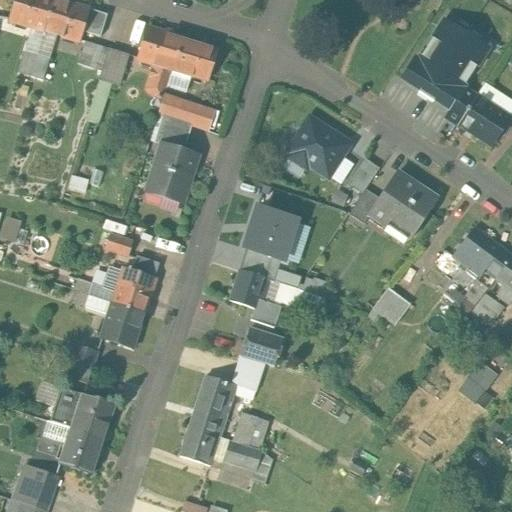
[(53,0),(15,0),(9,20),(33,27),(44,30),(45,30),(53,0)]
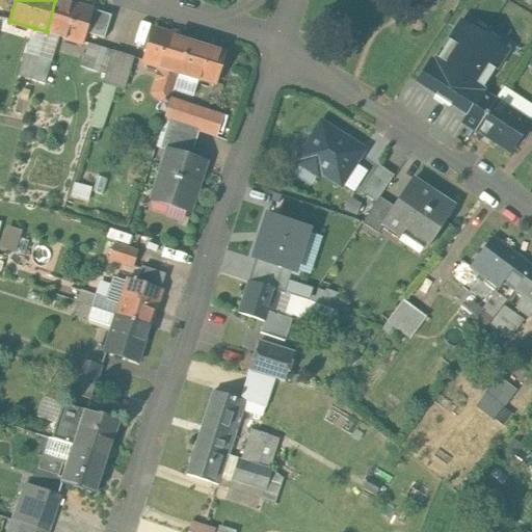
[(112,14),(65,0),(55,0),(47,31),(58,35),(83,43),(86,31),(105,36),(112,14)]
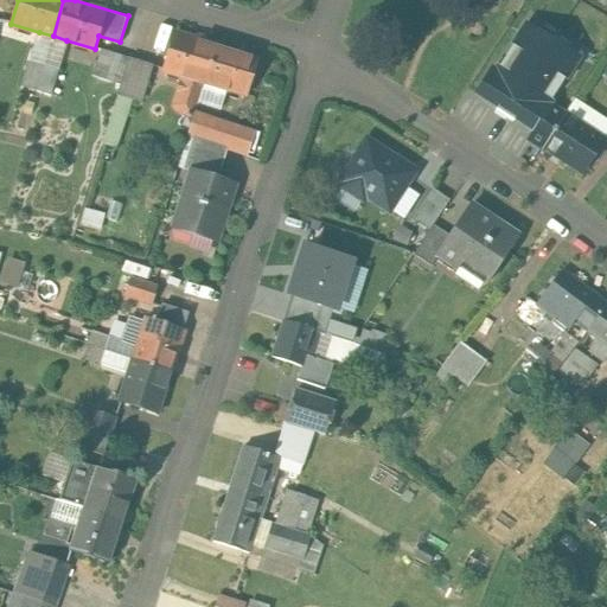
[(582,58),(524,20),(474,96),(530,132),(526,136),(543,148),(566,114),(551,106),(582,58)]
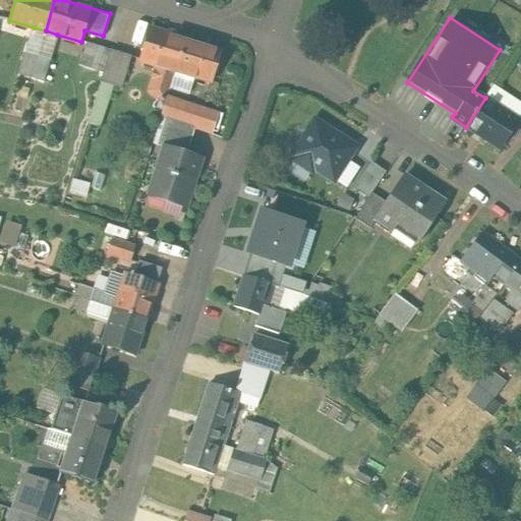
[(45,31),(34,27),(26,52),(38,56),(45,31)]
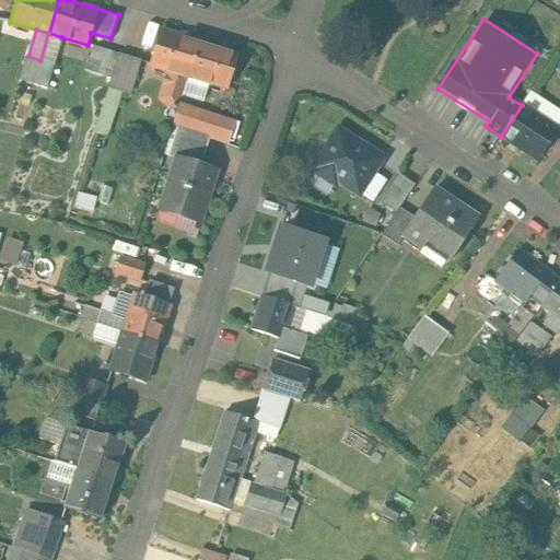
[(201,42),(164,30),(153,65),(170,70),(160,97),(165,103),(173,105),(173,106),(176,107),(176,106),(181,107),(181,106),(182,103),(185,93),(201,42)]
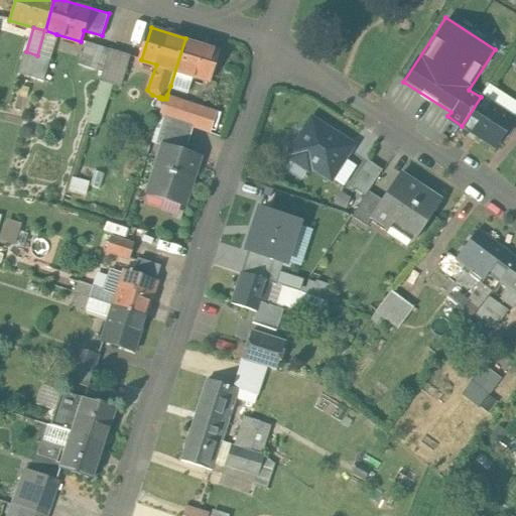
[(45,30),(44,30),(37,55),(49,59),(56,34),(45,30)]
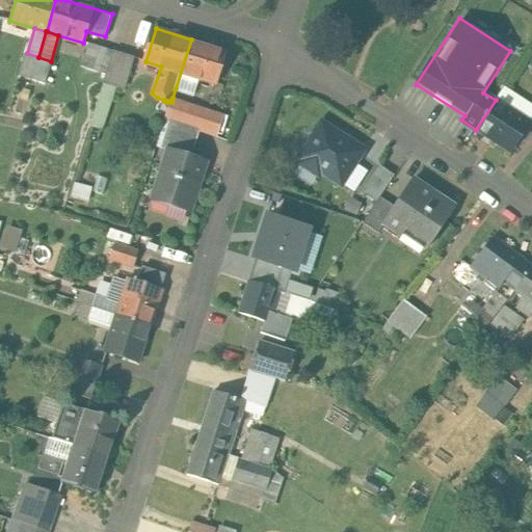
[(227,51),(191,40),(176,88),(195,95),(201,79),(216,84),(227,51)]
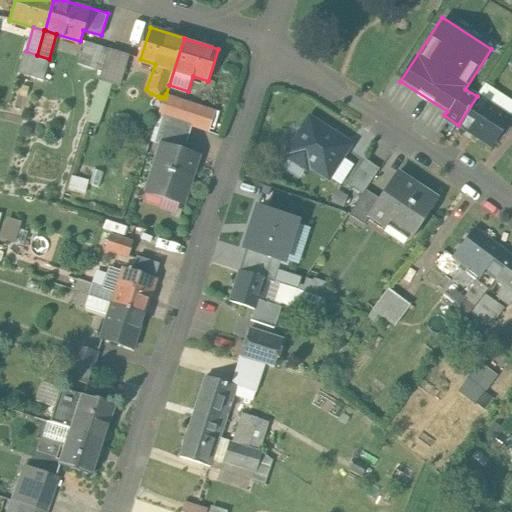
[(110,50),(88,42),(81,64),(103,71),(110,50)]
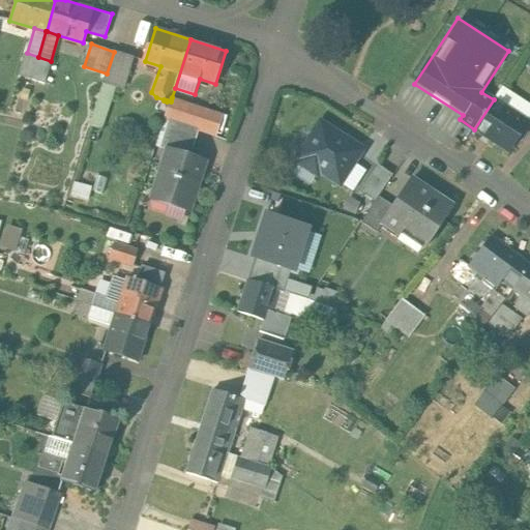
[(114,52),(107,74),(105,80),(114,83),(125,86),(135,58),(114,52)]
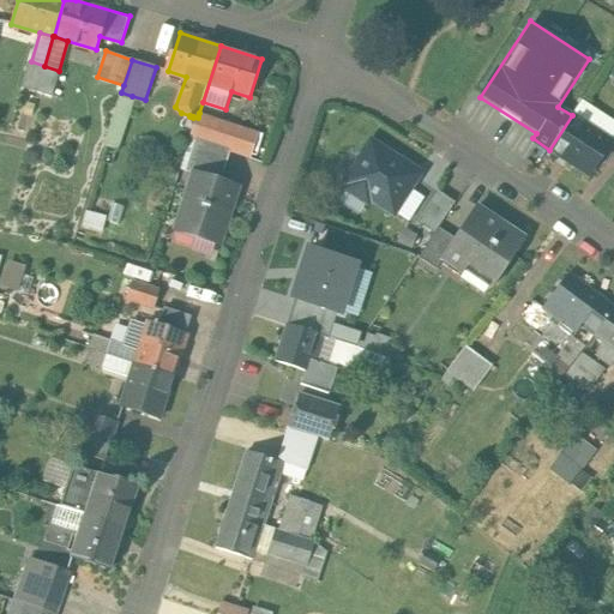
[(44,66),(31,61),(23,88),(36,92),(44,66)]
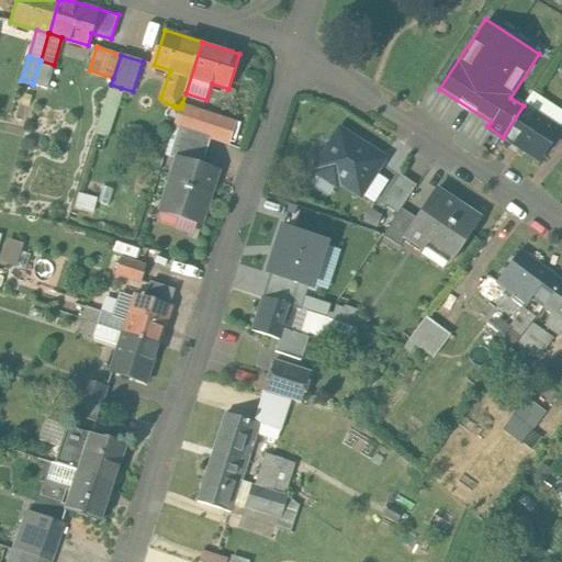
[(41,60),(33,85),(47,88),(54,65),(41,60)]
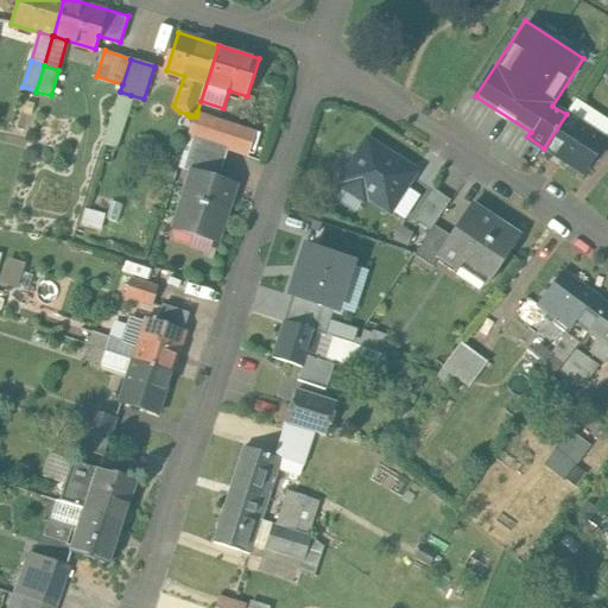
[(131,95),(120,92),(99,158),(108,162),(131,95)]
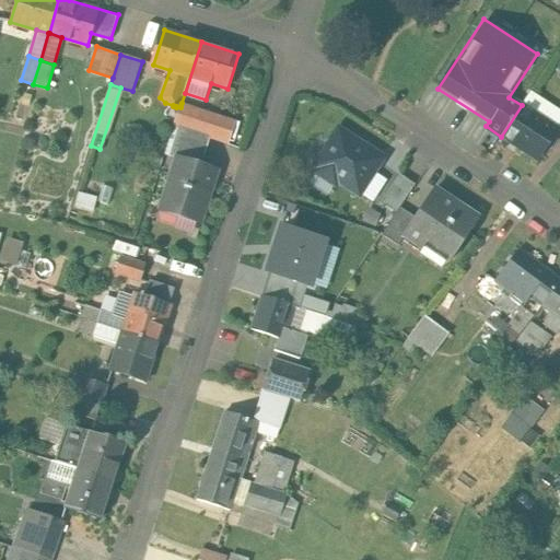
[(236,123),(182,103),(181,106),(213,117),(208,132),(212,133),(210,138),(229,146),(236,123)]
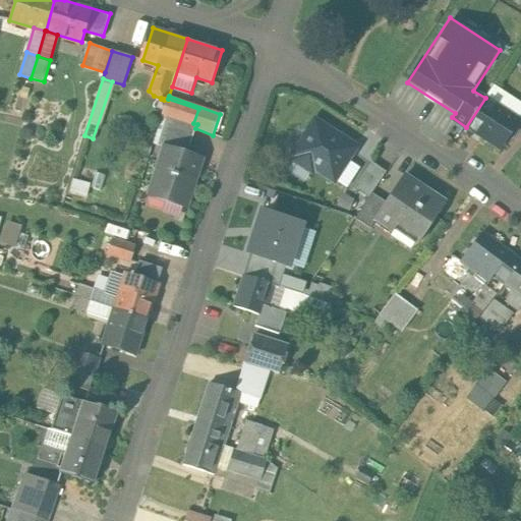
[(485,98),(466,127),(500,149),(519,120),(485,98)]
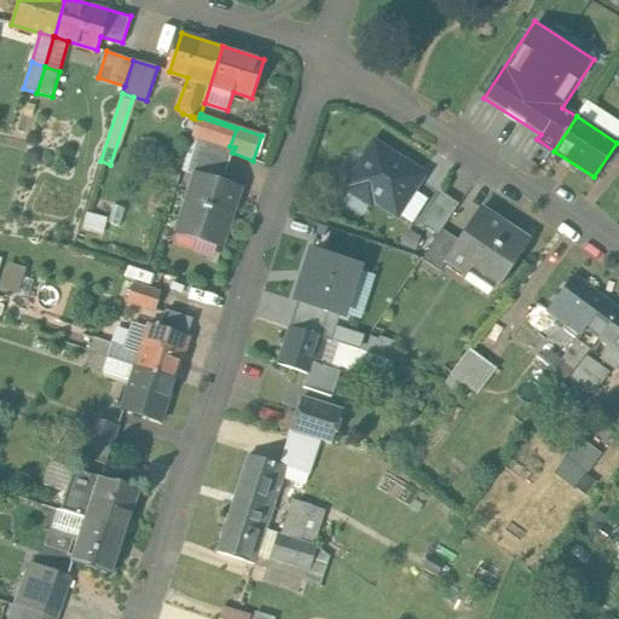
[(236,129),(200,117),(200,119),(194,136),(198,138),(230,146),(236,129)]
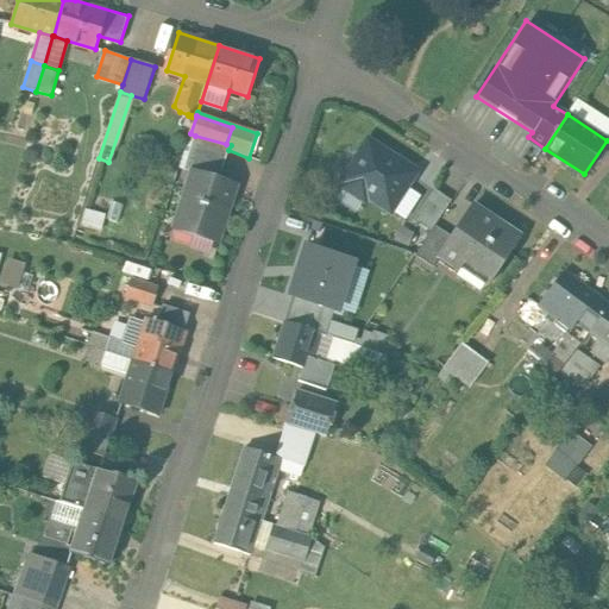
[(226,144),(195,136),(189,152),(224,163),(228,150),(231,145),(226,144)]
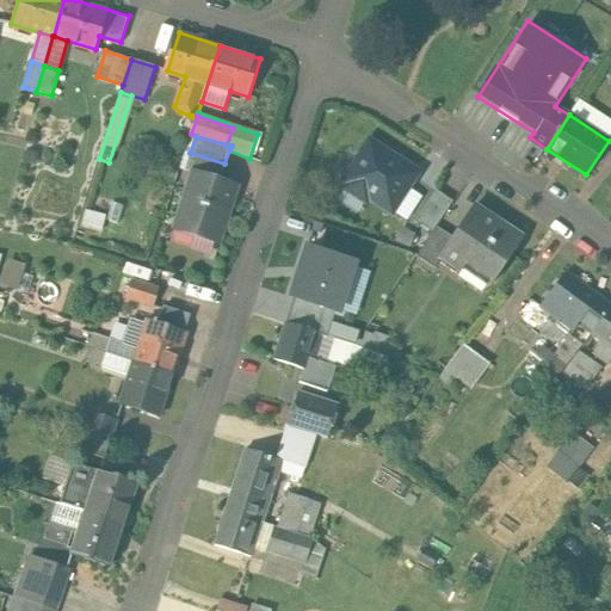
[(421,172),(368,137),(338,183),(341,185),(339,189),(366,207),(369,203),(392,217),(421,172)]
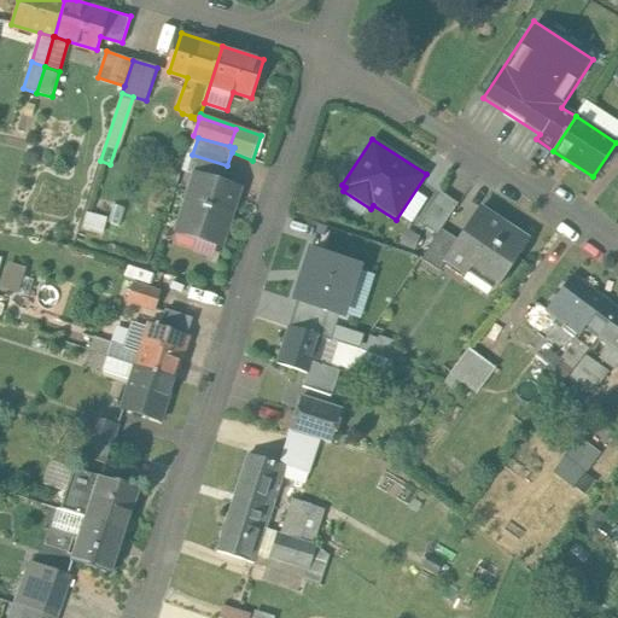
[(227,165),(192,155),(187,172),(197,175),(197,173),(222,181),(227,165)]
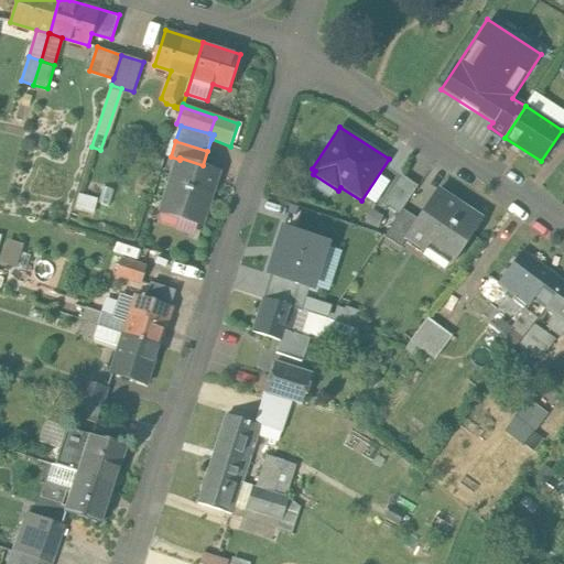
[(203,165),(180,158),(180,160),(161,218),(176,224),(179,217),(198,224),(215,170),(203,165)]
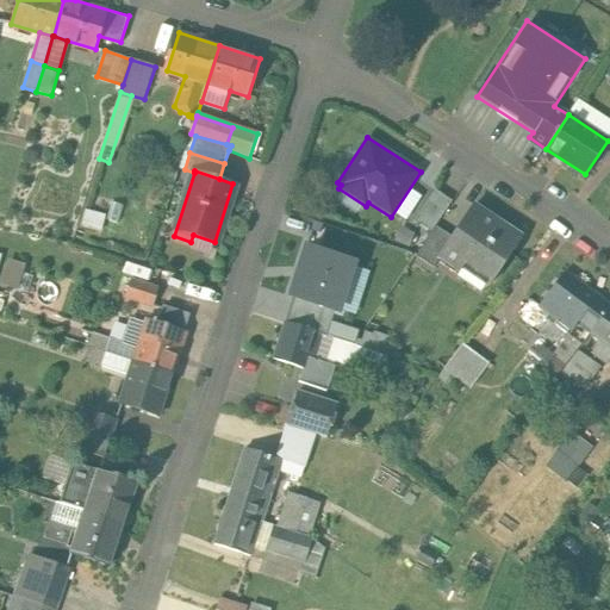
[(437,186),(415,219),(431,230),(454,198),(437,186)]
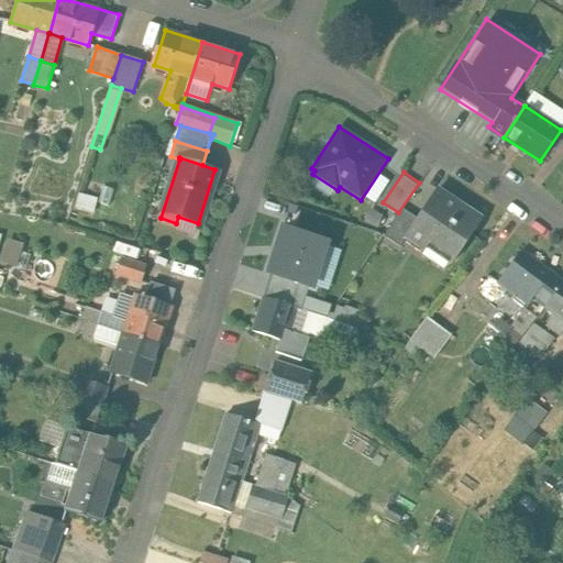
[(417,220),(406,236),(407,236),(450,265),(479,221),(435,191),(417,220)]
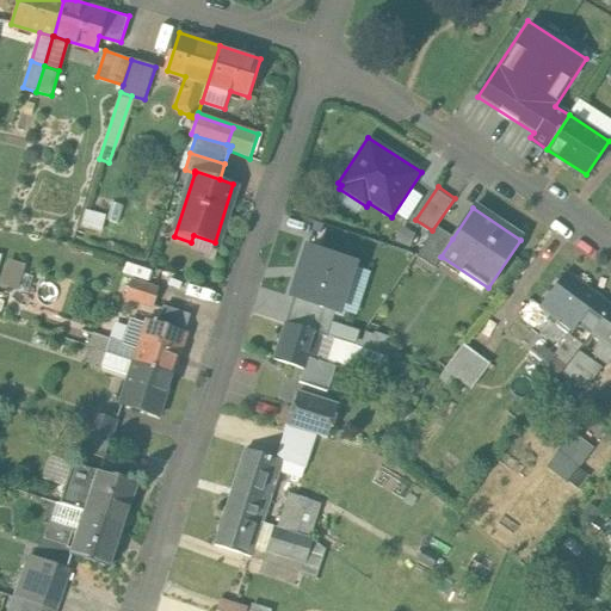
[(437,228),(417,257),(433,269),(442,257),(440,257),(452,239),(437,228)]
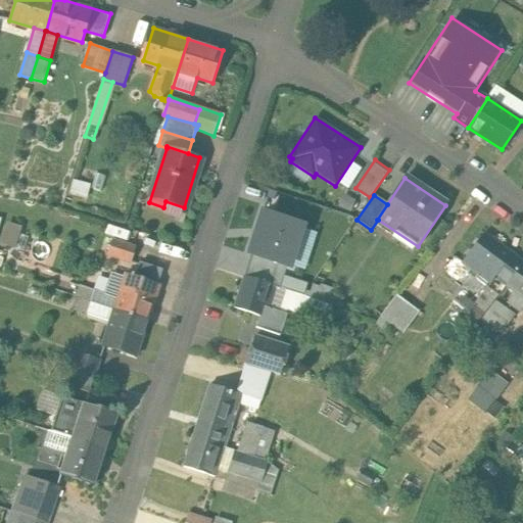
[(305,225),(260,209),(245,255),(250,257),(244,278),(275,288),(279,289),(285,269),(291,271),(305,225)]
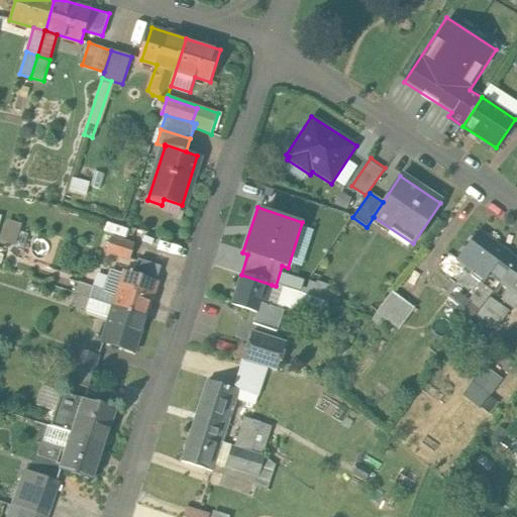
[(0,240),(16,244),(21,222),(5,218),(0,240)]
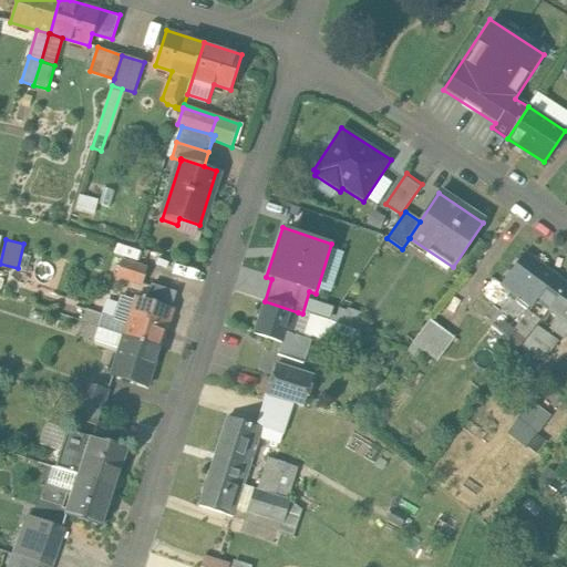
[(566,285),(525,253),(501,285),(502,286),(502,285),(528,306),(533,299),(547,310),(566,285)]
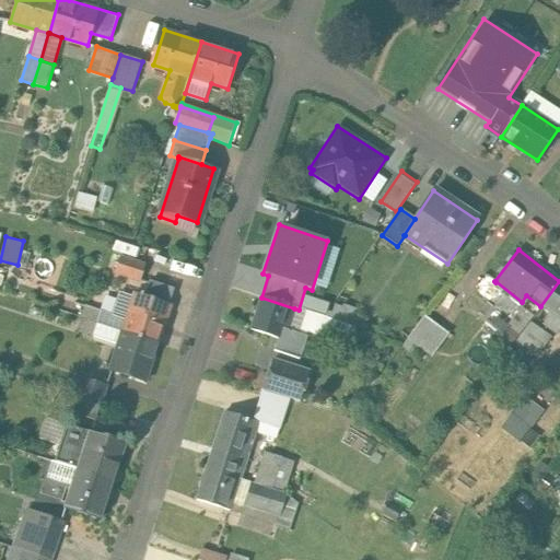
[(146,265),(120,256),(115,272),(140,281),(146,265)]
